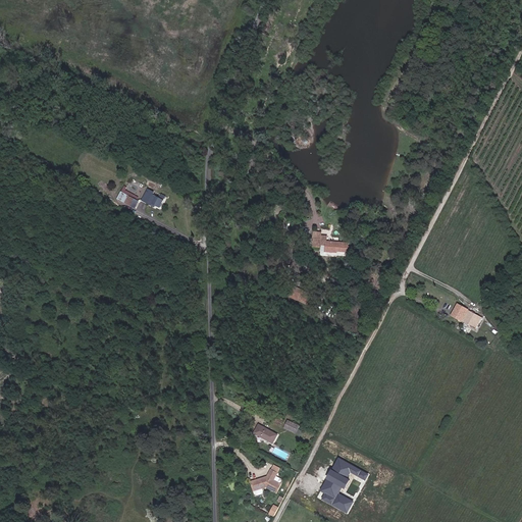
[(157,201),(161,204),(166,195),(161,192),(160,194),(148,188),(144,196),(150,199),(151,197),(157,201)]
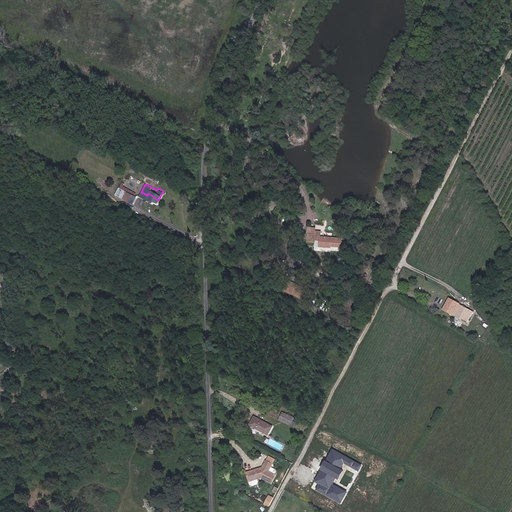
[(124,194),(133,199),(136,193),(128,188),(124,194)]
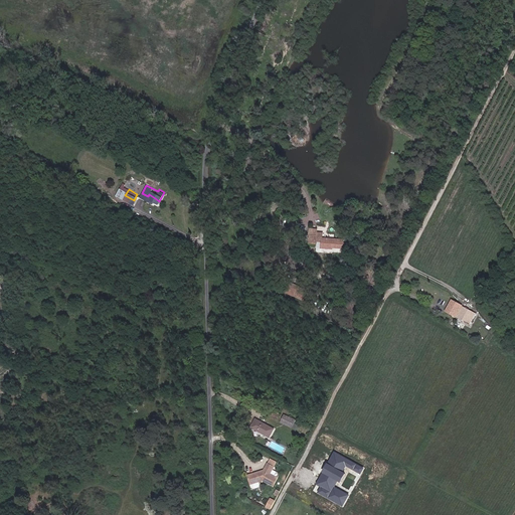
[(344,233),(323,230),(324,225),(317,224),(316,234),(323,235),(322,241),(333,243),(333,240),(344,241),(344,233)]
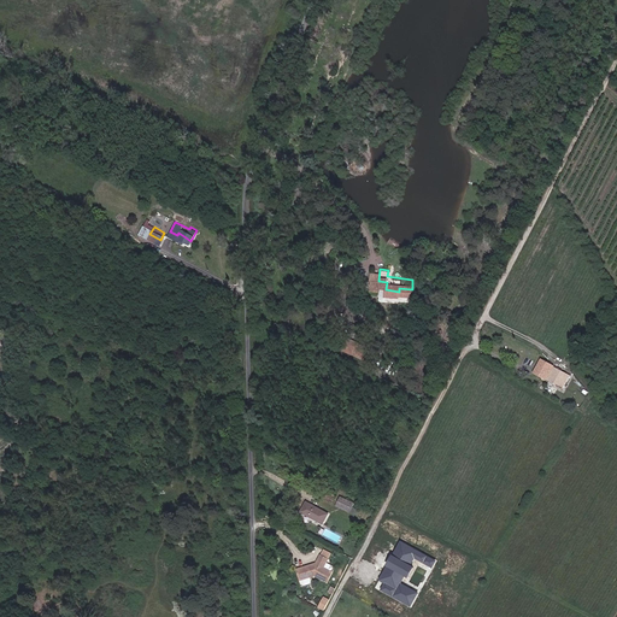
[(354,345),(363,350),(369,340),(358,335),(354,345)]
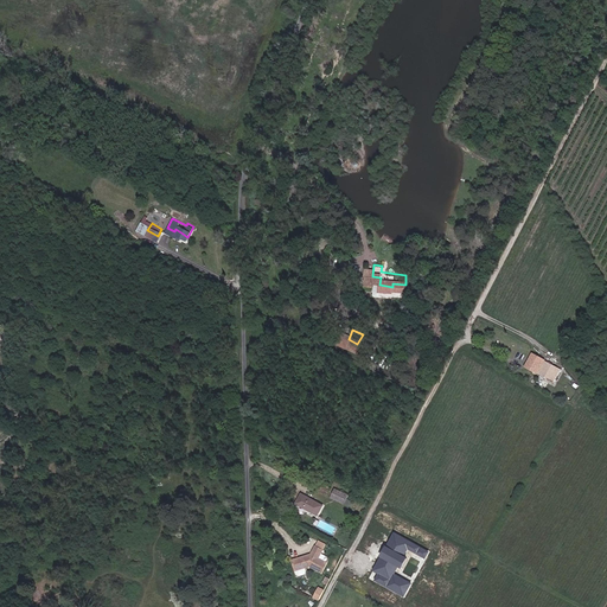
[(513,352),(518,344),(499,333),(494,342),(513,352)]
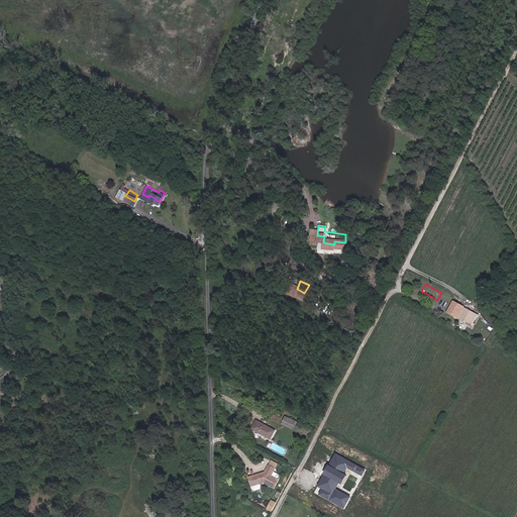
[(453,300),(447,312),(471,325),(478,313),(453,300)]
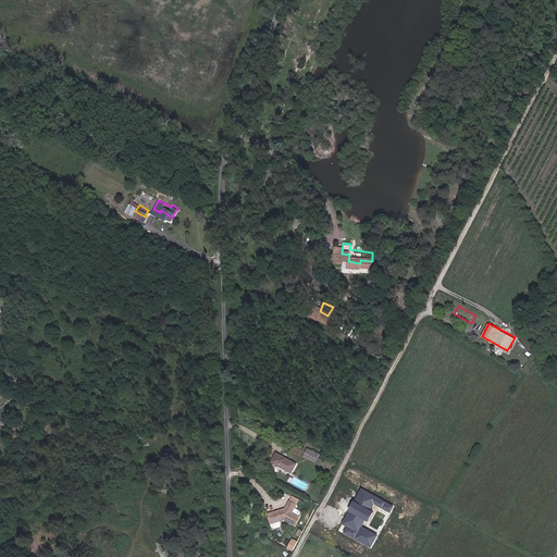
[(301,453),(305,448),(295,443),(293,448),(301,453)]
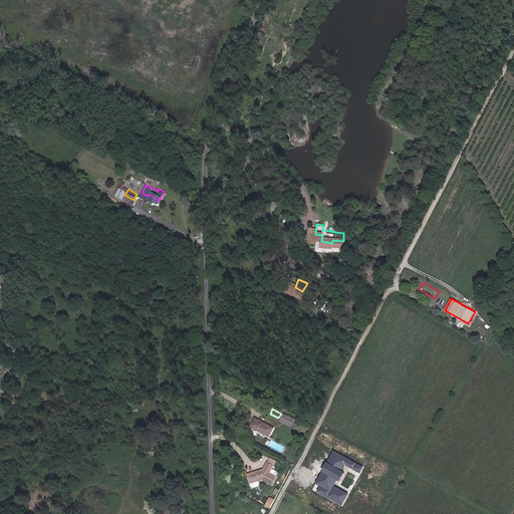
[(281,421),(292,427),(296,419),(285,414),(281,421)]
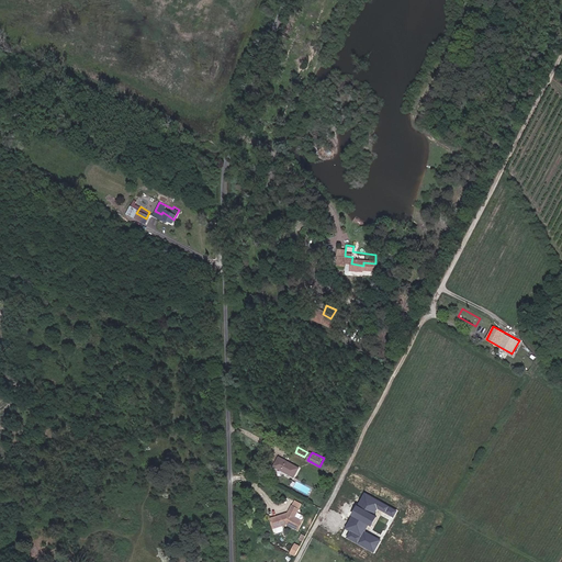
[(296,476),(301,468),(283,458),(278,467),(296,476)]
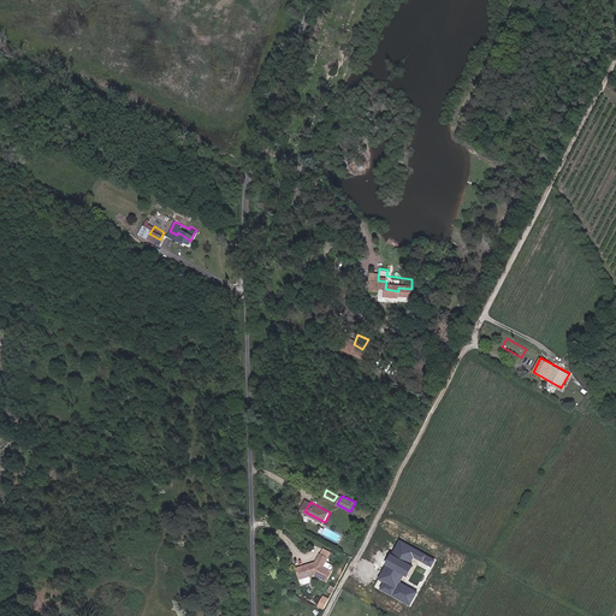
[(333,552),(326,549),(317,566),(314,567),(311,564),(298,568),(303,582),(304,584),(306,585),(312,582),(313,581),(313,580),(312,576),(317,574),(329,581),(335,570),(326,567),(333,552)]
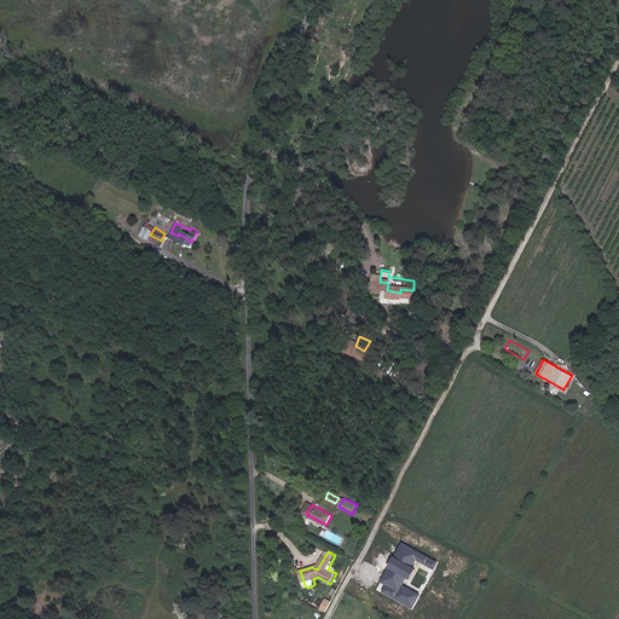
[(318,608),(324,611),(329,602),(324,599),(318,608)]
